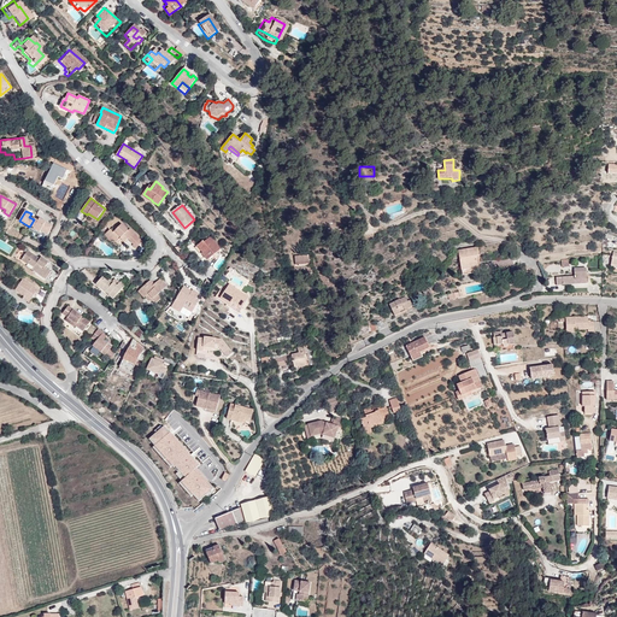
[(181,223),(172,212),(170,213),(178,224),(181,223)]
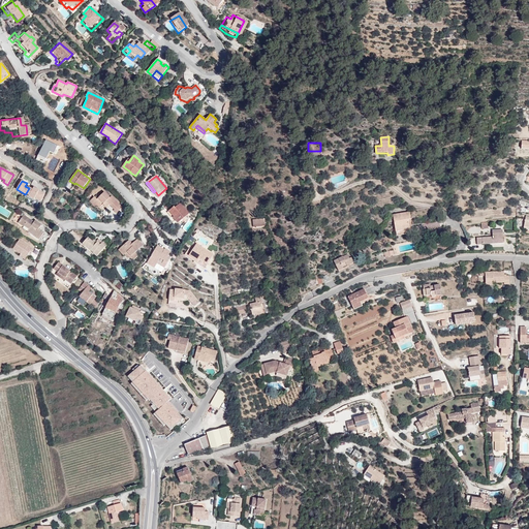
[(29,187),(29,188),(26,193),(29,195),(29,196),(34,199),(35,197),(41,201),(44,194),(34,187),(33,189),(29,187)]
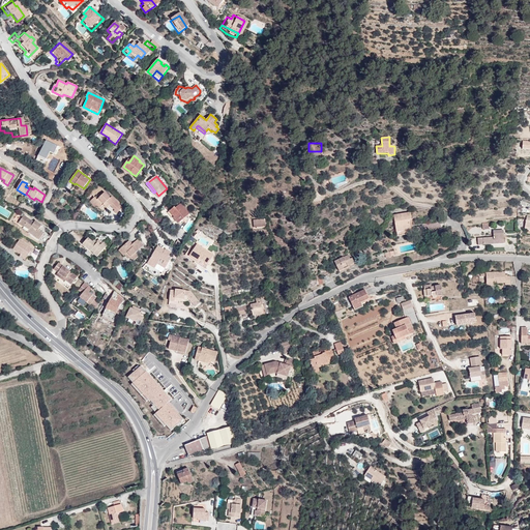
[(110,205),(115,210),(117,208),(119,211),(122,208),(111,197),(110,198),(105,193),(98,199),(97,200),(94,198),(90,202),(96,208),(98,206),(100,208),(104,205),(106,203),(109,206),(110,205)]
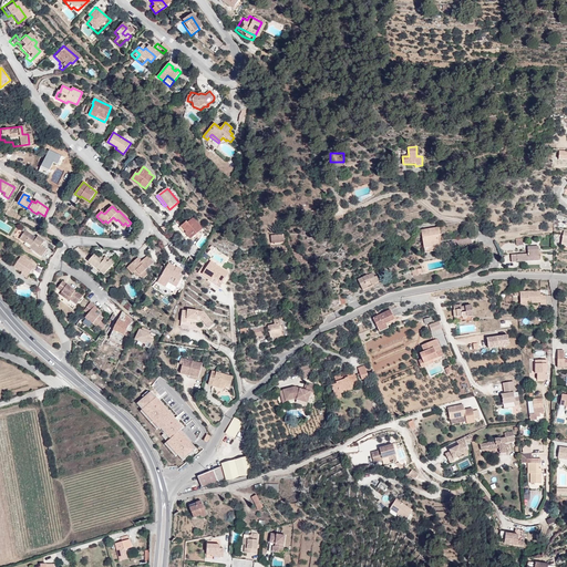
[(203,228),(194,217),(187,223),(186,222),(182,226),(187,233),(186,234),(193,241),(197,237),(196,235),(203,228)]
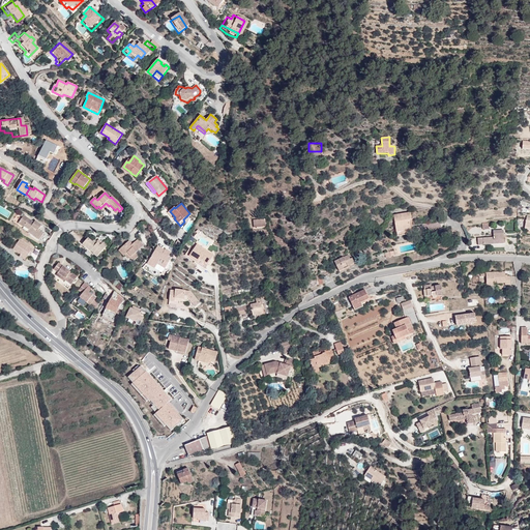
[(410,212),(393,214),(398,236),(413,233),(412,223),(410,223),(409,221),(411,219),(410,212)]
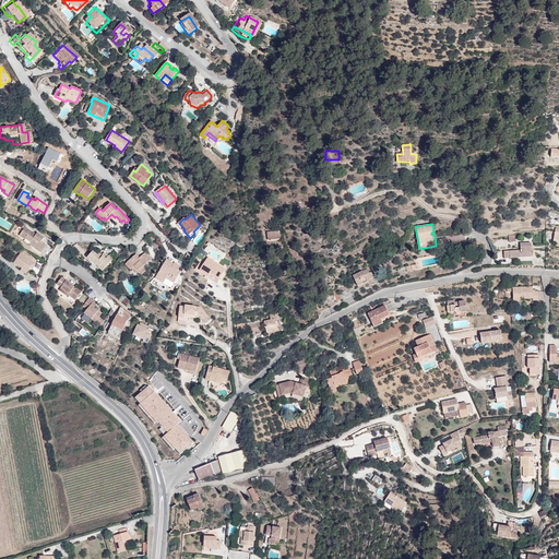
[(36,235),(25,227),(20,236),(25,239),(25,238),(31,242),(30,245),(42,253),(46,247),(40,242),(44,238),(37,233),(36,235)]
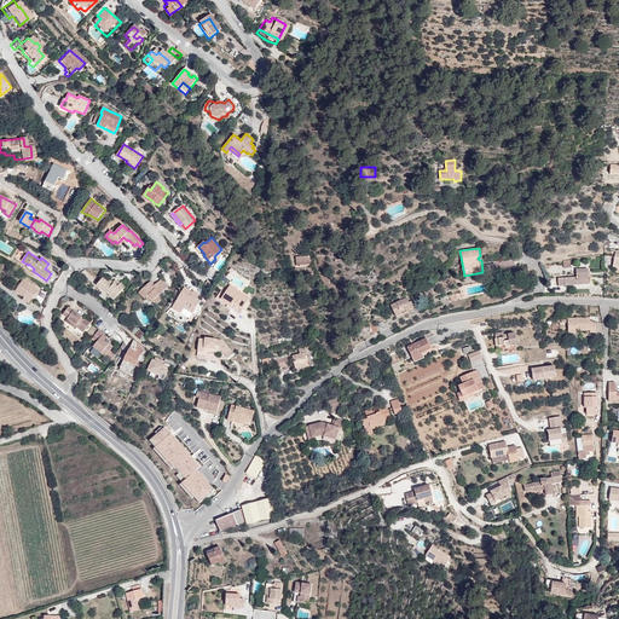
[(577,277),(559,278),(559,285),(589,284),(588,268),(576,270),(577,277)]
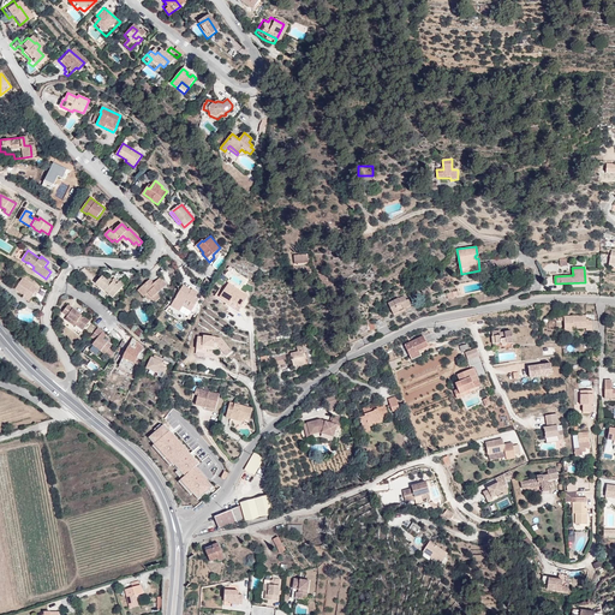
[(124,285),(120,281),(117,285),(113,281),(109,279),(108,281),(102,276),(96,284),(113,298),(124,285)]
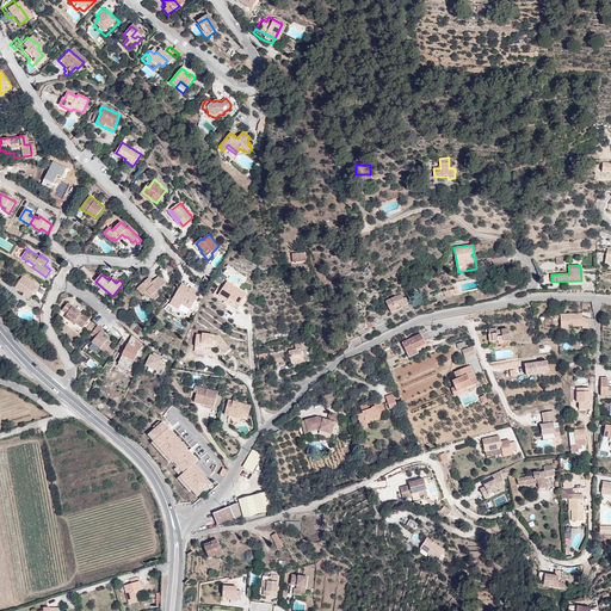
[(149,277),(139,287),(144,294),(148,298),(150,296),(154,301),(160,295),(156,291),(165,283),(159,276),(153,282),(149,277)]
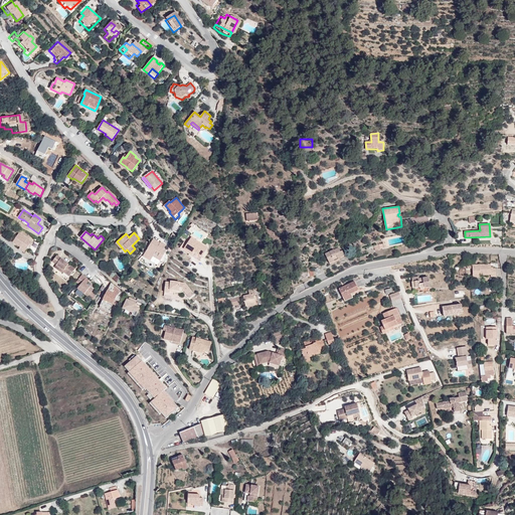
[(13,242),(20,247),(25,250),(28,246),(29,247),(33,243),(18,233),(13,242)]
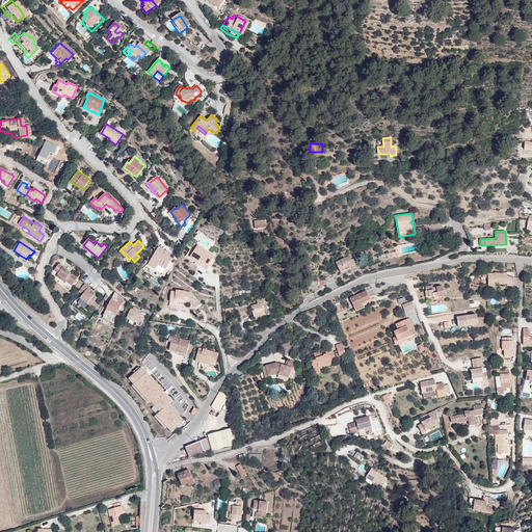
[(214,256),(197,245),(190,257),(198,263),(197,264),(206,269),(214,256)]
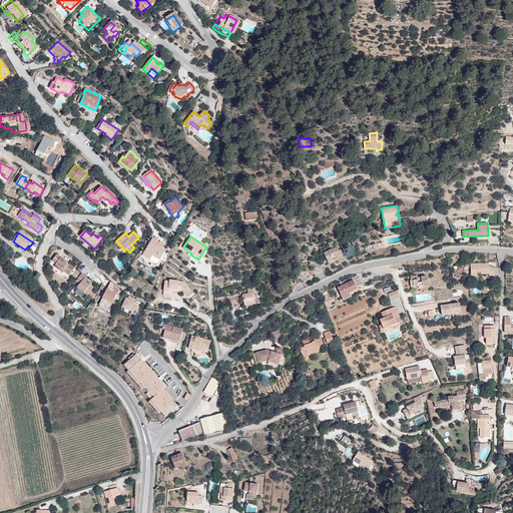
[(154,242),(156,240),(153,238),(143,255),(150,260),(152,255),(153,253),(157,255),(155,258),(159,261),(166,248),(163,247),(165,244),(160,241),(159,242),(158,244),(154,242)]
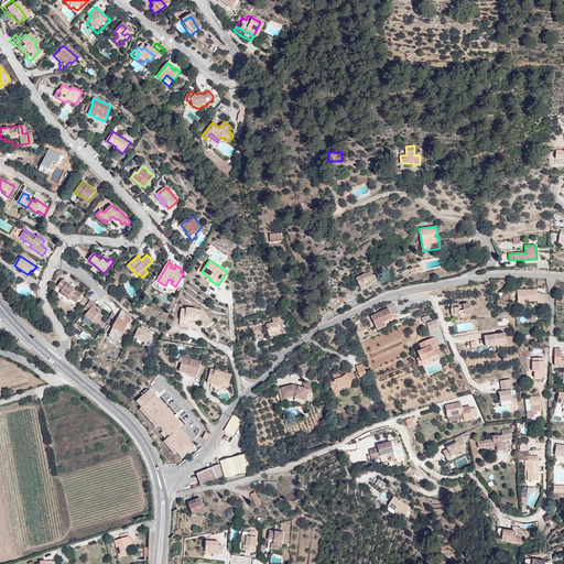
[(372,282),(377,280),(375,274),(373,275),(371,271),(356,279),(360,289),(370,284),(370,283),(372,282)]
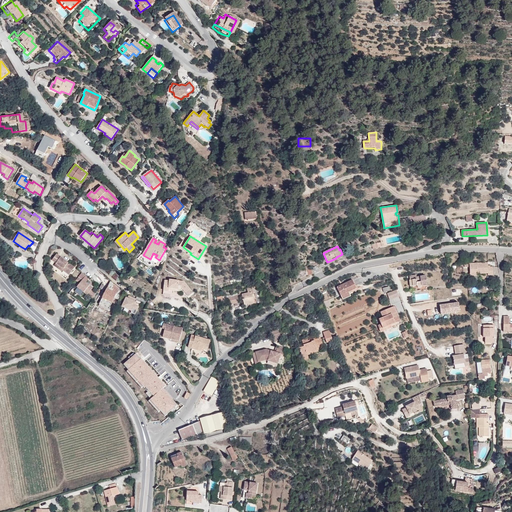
[(75,267),(56,254),(52,260),(56,263),(54,266),(60,270),(62,267),(64,269),(65,268),(71,272),(75,267)]
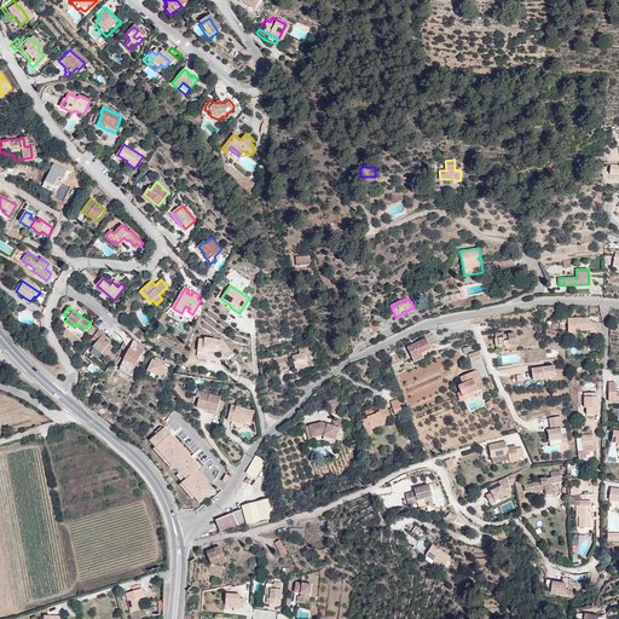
[(590,333),(596,333),(596,323),(593,323),(593,322),(590,322),(590,318),(561,319),(562,323),(568,323),(568,334),(578,334),(578,331),(590,330),(590,333)]
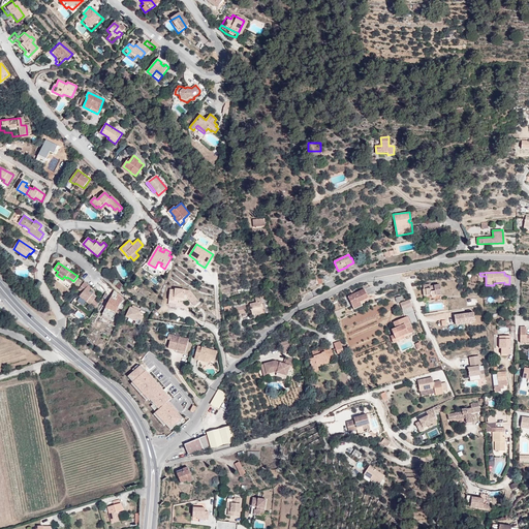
[(315,280),(318,285),(324,283),(321,277),(315,280)]
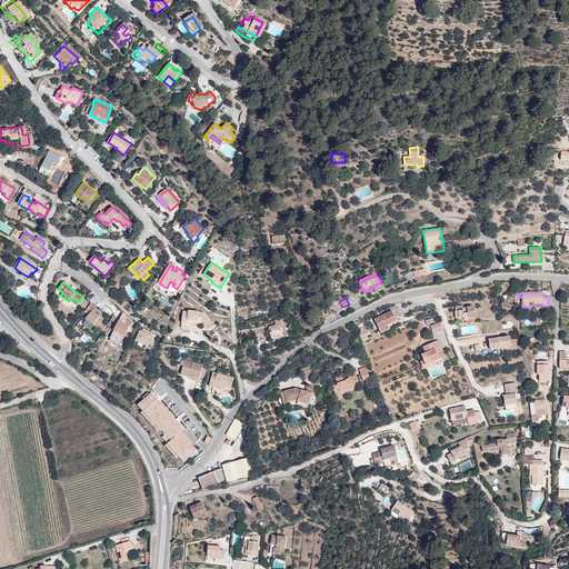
[(100,310),(91,303),(85,311),(89,316),(86,319),(97,328),(103,332),(107,327),(101,322),(103,319),(96,315),(100,310)]
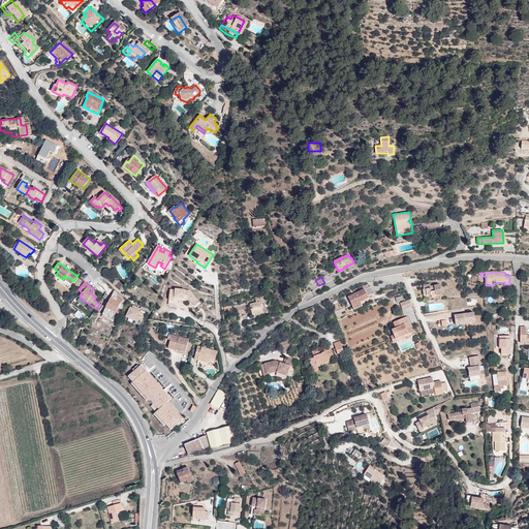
[(441,296),(440,285),(430,286),(430,284),(424,285),(424,289),(423,289),(424,297),(431,296),(432,298),(434,298),(435,298),(436,296),(441,296)]
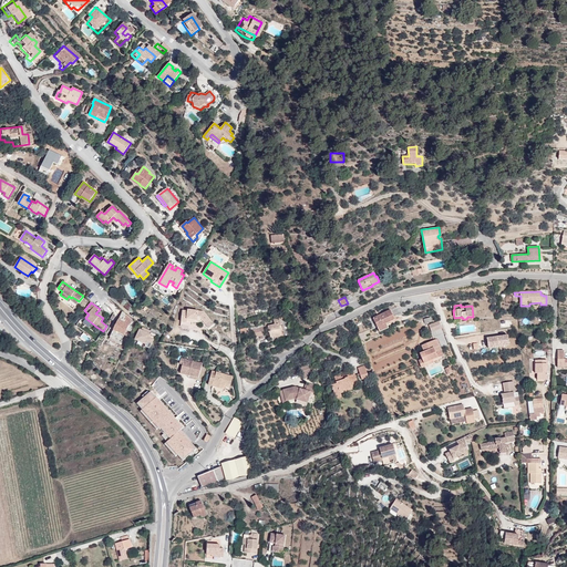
[(203,311),(187,310),(187,311),(183,310),(181,327),(196,328),(197,322),(199,322),(202,321),(203,320),(206,323),(210,320),(203,311)]
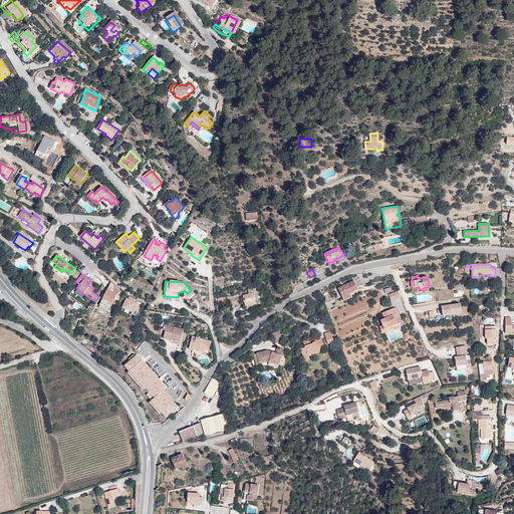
[(358,290),(353,281),(338,288),(344,301),(352,297),(350,293),(358,290)]
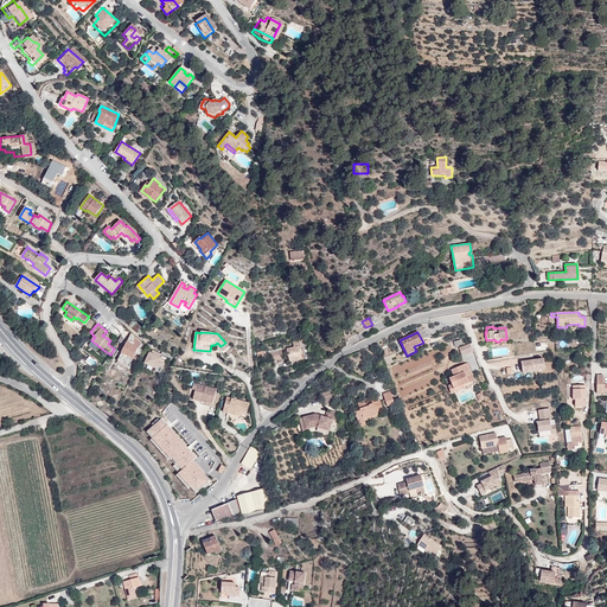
[(141,342),(131,333),(119,360),(125,363),(123,365),(128,368),(141,342)]
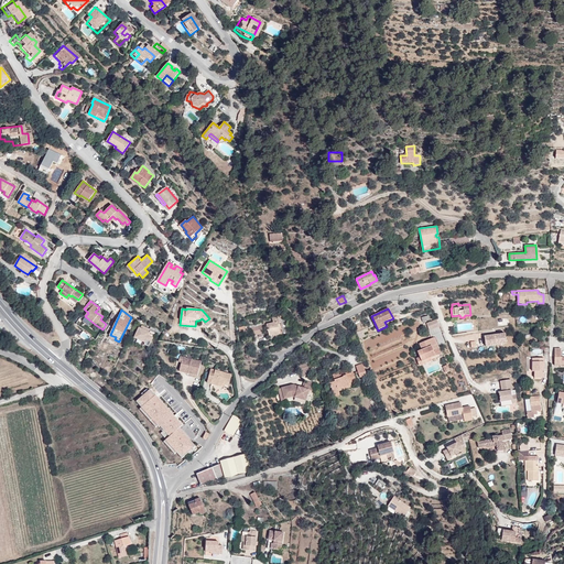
[(281,329),(279,317),(272,318),(273,323),(267,324),(269,336),(273,335),(280,333),(279,329),(281,329)]
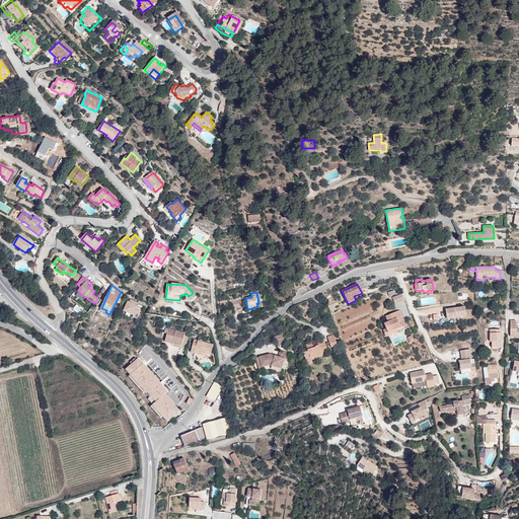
[(394,304),(404,300),(401,294),(392,298),(394,304)]
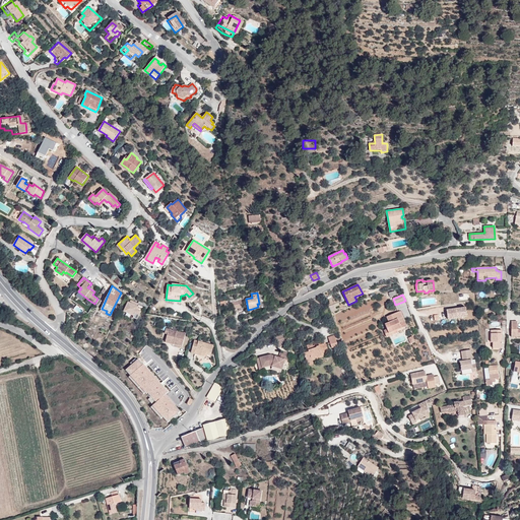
[(244,308),(242,300),(231,303),(233,311),(244,308)]
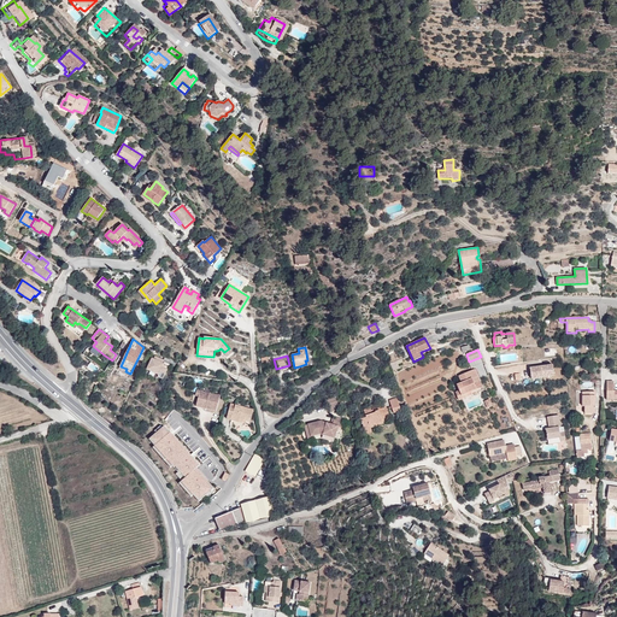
[(164,360),(154,357),(153,359),(152,359),(147,370),(159,375),(158,377),(163,380),(170,364),(164,363),(165,362),(163,360),(164,360)]
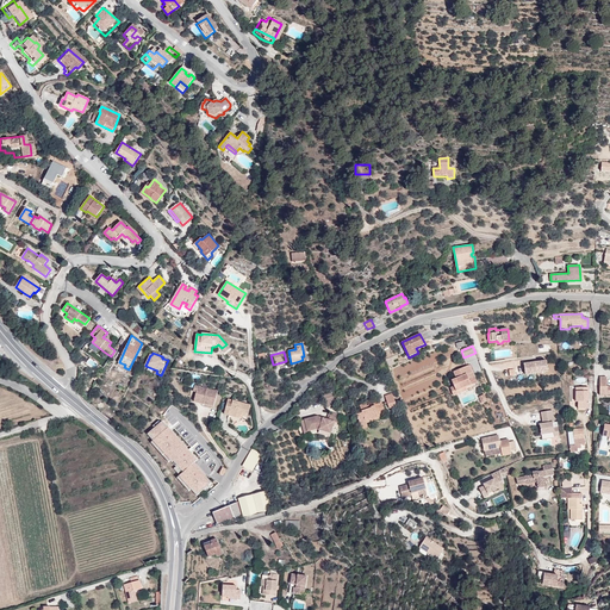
[(398,359),(397,355),(386,360),(388,367),(396,363),(393,360),(398,359)]
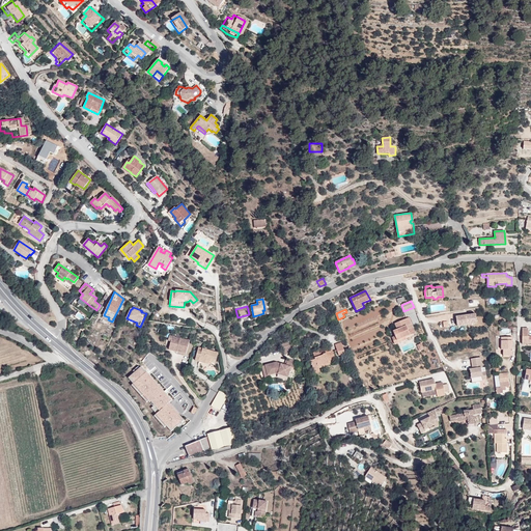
[(457,326),(477,324),(476,314),(456,317),(457,326)]
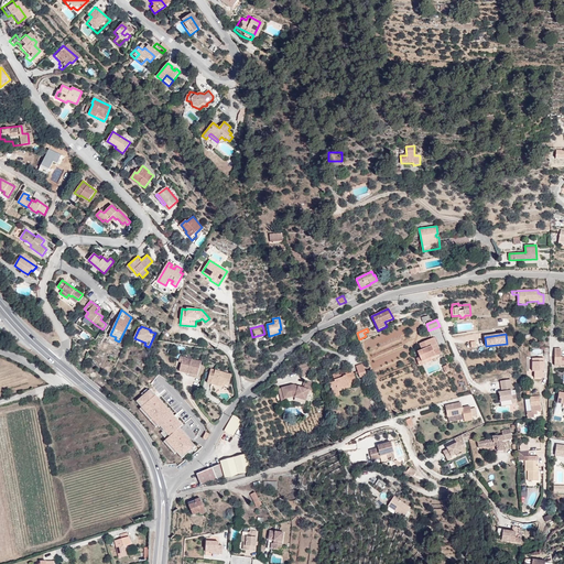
[(422,361),(431,358),(436,356),(432,347),(437,345),(434,337),(420,344),(422,350),(418,351),(420,357),(422,361)]
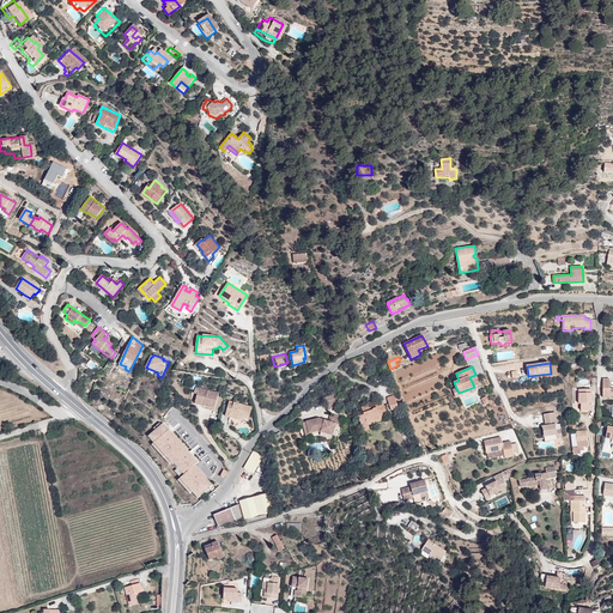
[(469,377),(474,387),(479,384),(475,375),(469,377)]
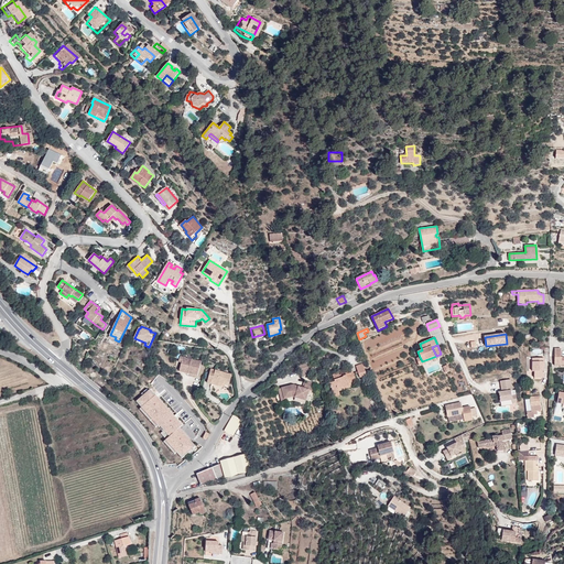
[(563,357),(561,358),(561,349),(555,349),(554,366),(561,366),(561,365),(563,365),(563,357)]
